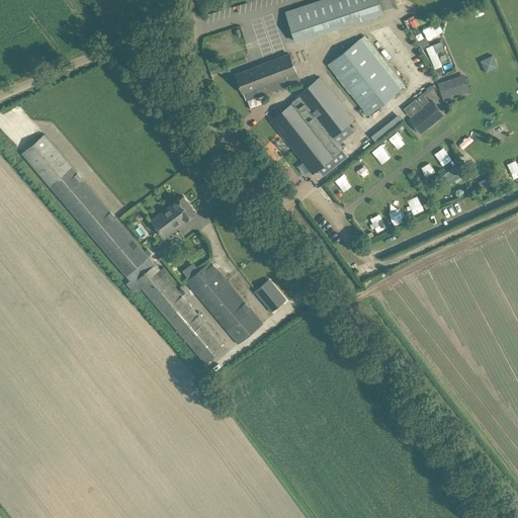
[(319,0),(286,11),(295,40),(382,12),(378,0),(319,0)]
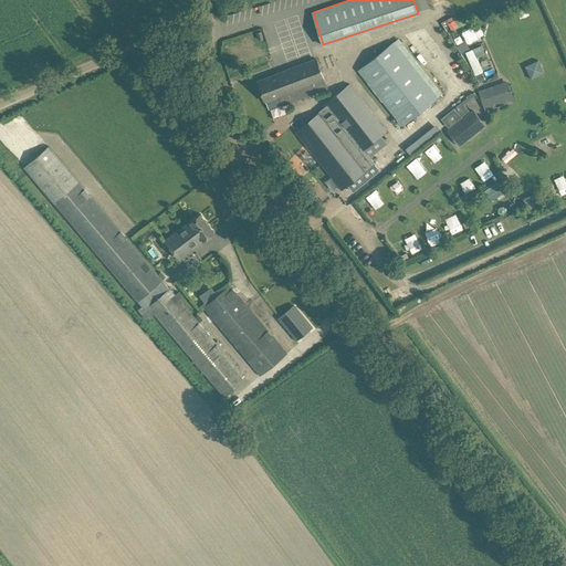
[(461,31),(467,42),(482,35),(477,23),(461,31)]
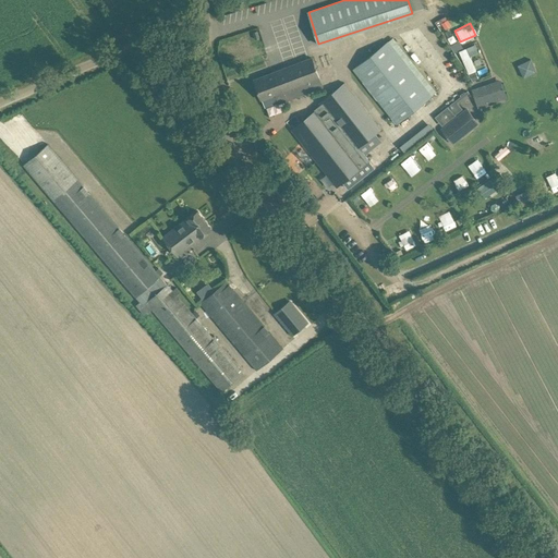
[(354,69),(397,123),(432,96),(388,41),(354,69)]
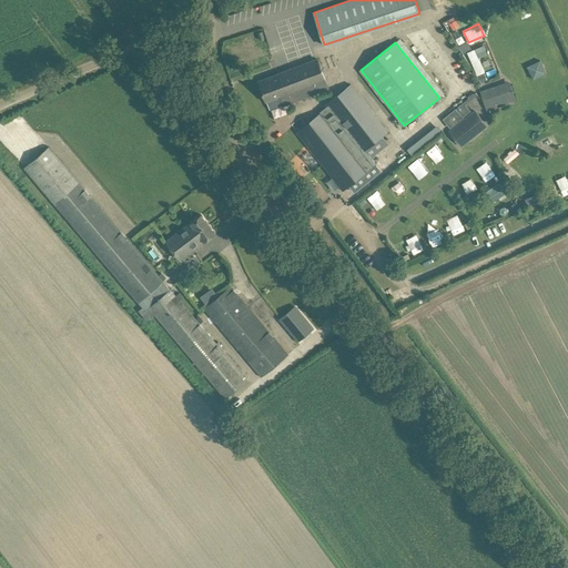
[(468,43),(459,49),(464,54),(472,49),(468,43)]
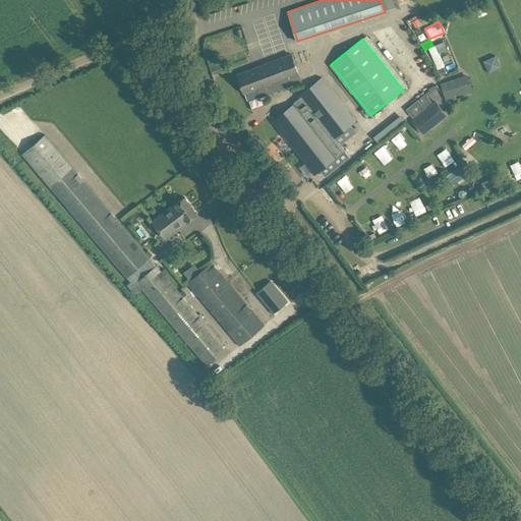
[(444,41),(435,45),(439,52),(447,49),(444,41)]
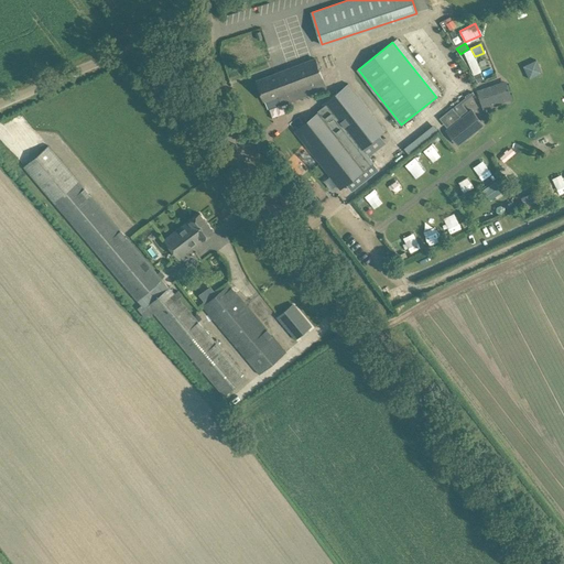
[(315,58),(268,76),(257,80),(264,100),(266,100),(269,108),(282,102),(282,104),(326,87),(315,58)]
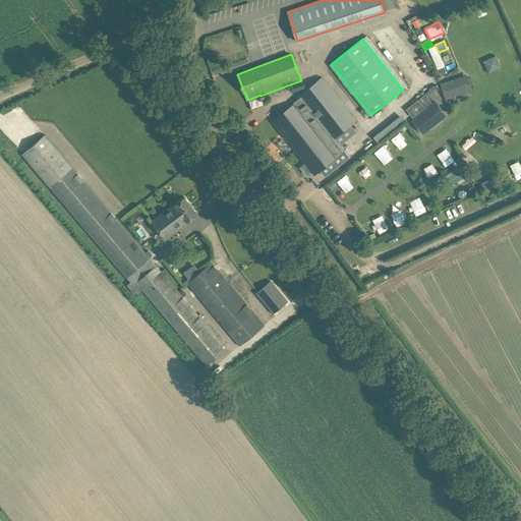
[(499,56),(485,62),(490,74),(504,69),(499,56)]
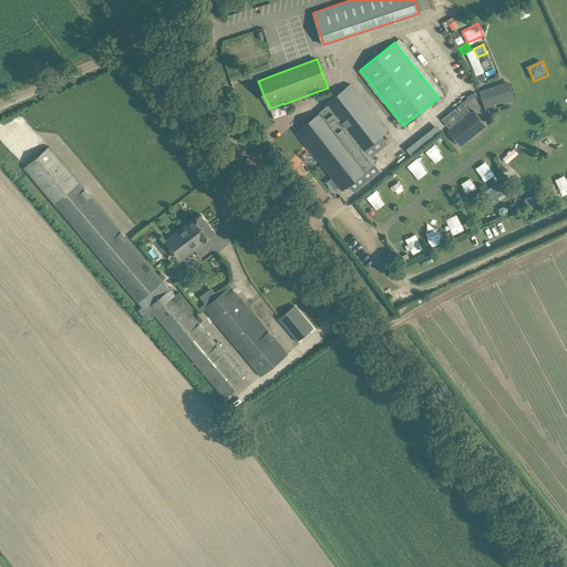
[(508,81),(487,89),(480,91),(486,109),(515,98),(508,81)]
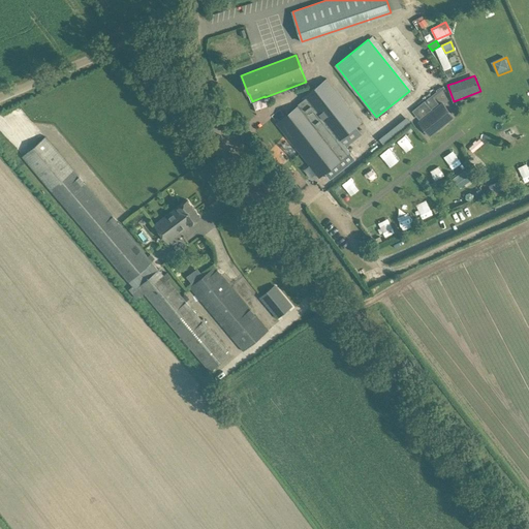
[(303,97),(305,100),(276,122),(319,178),(348,155),(338,143),(363,122),(328,78),(303,97)]
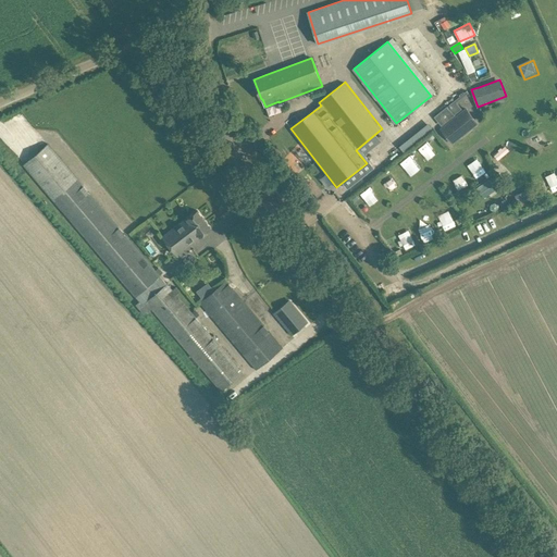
[(468,94),(448,109),(455,116),(463,110),(459,104),(470,96),(468,94)]
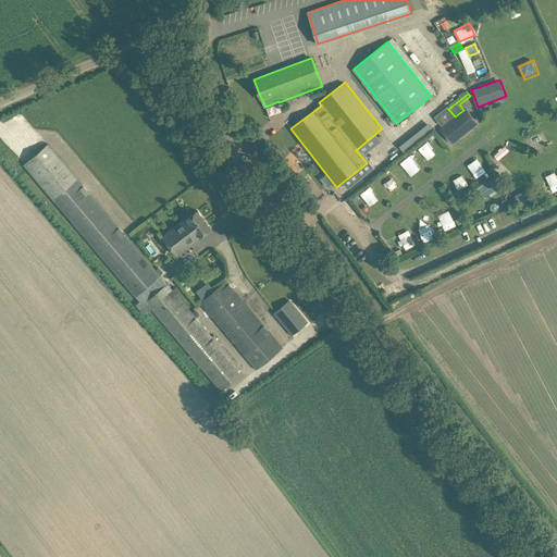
[(441,128),(453,144),(479,123),(466,108),(463,110),(455,116),(441,128)]
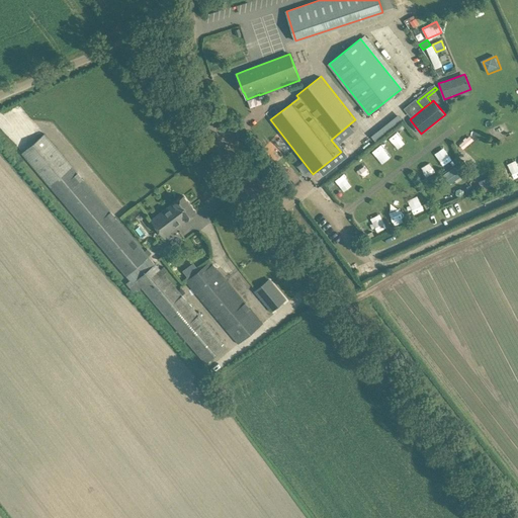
[(397,131),(387,138),(397,149),(406,142),(397,131)]
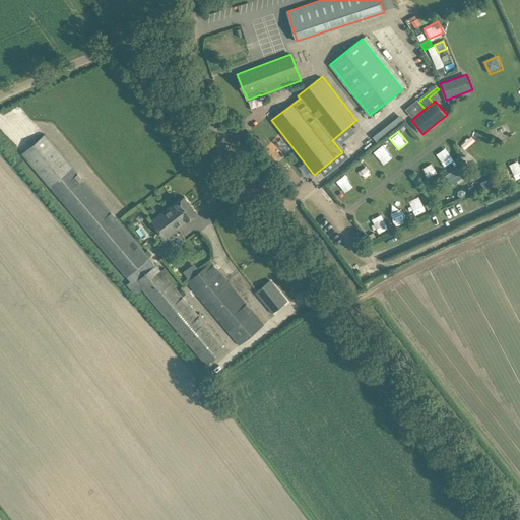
[(21,153),(49,186),(130,281),(127,284),(134,293),(140,287),(206,365),(228,347),(165,274),(161,270),(149,258),(152,255),(148,249),(145,252),(45,134),(21,153)]
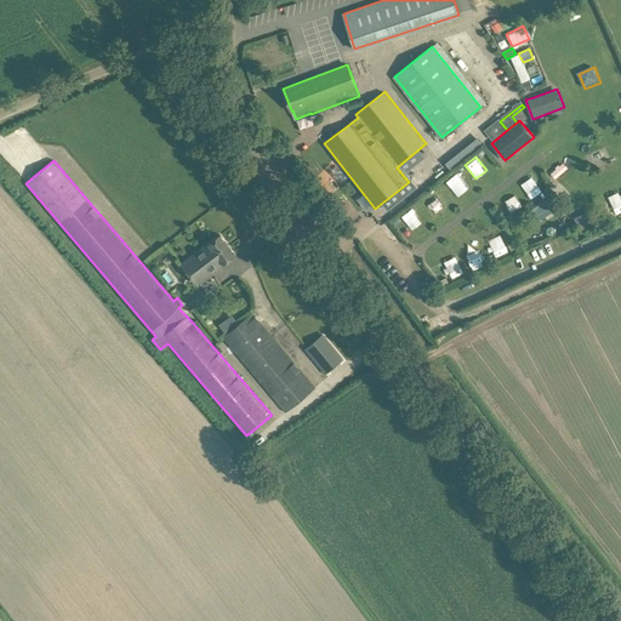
[(346,175),(335,165),(328,171),(340,182),(346,175)]
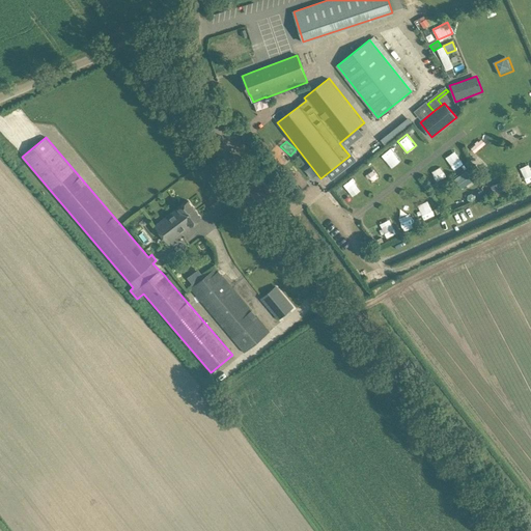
[(447,161),(453,170),(464,164),(457,155),(447,161)]
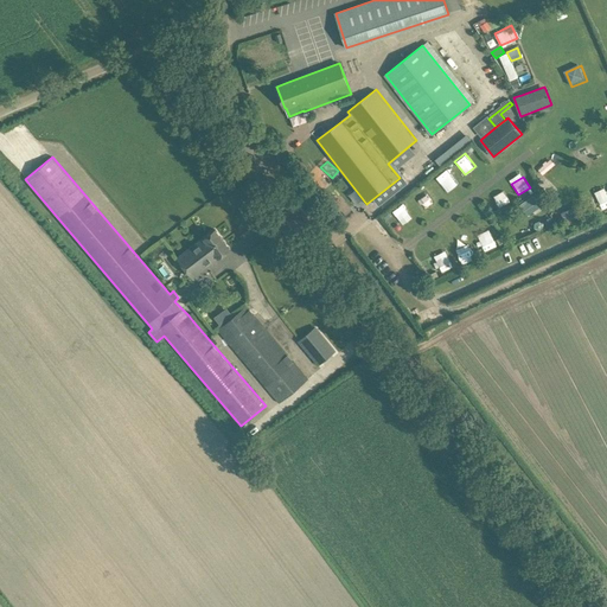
[(505,191),(492,196),(497,208),(509,203),(505,191)]
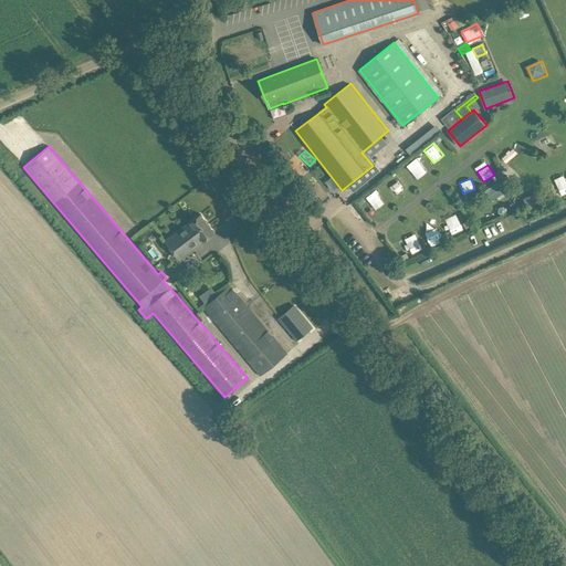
[(485,199),(490,196),(492,200),(509,189),(502,179),(482,192),(485,199)]
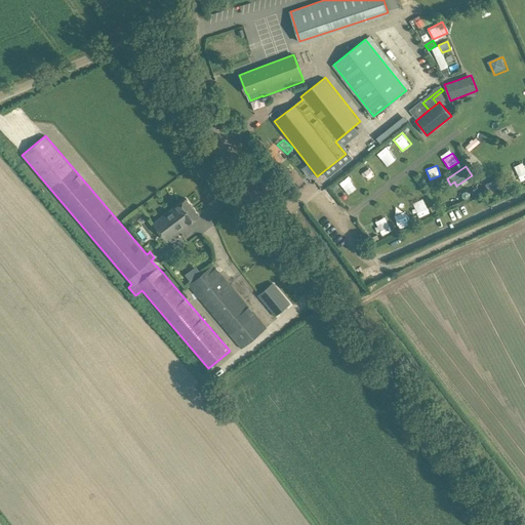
[(521,179),(524,176),(524,166),(516,170),(521,179)]
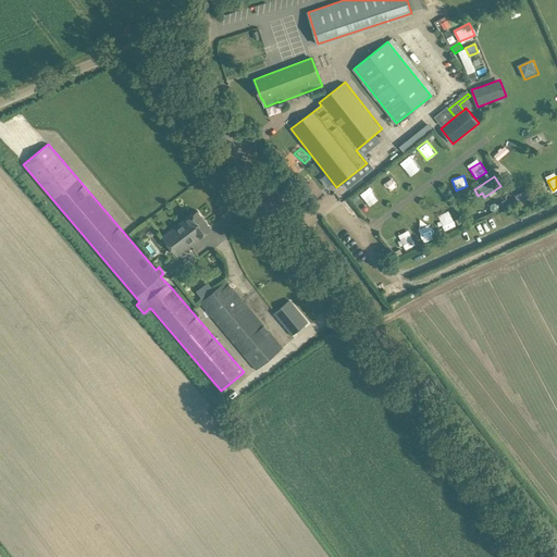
[(312,181),(302,187),(309,196),(318,188),(312,181)]
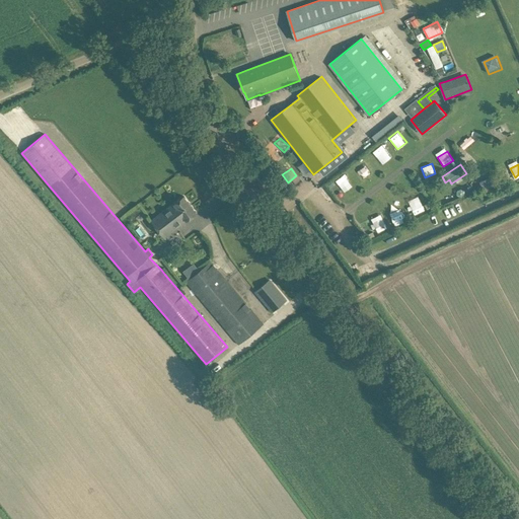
[(482,180),(487,192),(500,186),(494,175),(482,180)]
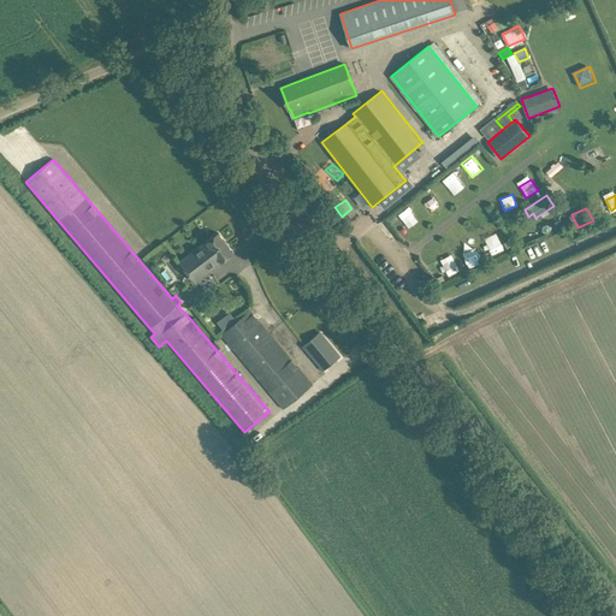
[(560,221),(551,225),(555,232),(563,229),(560,221)]
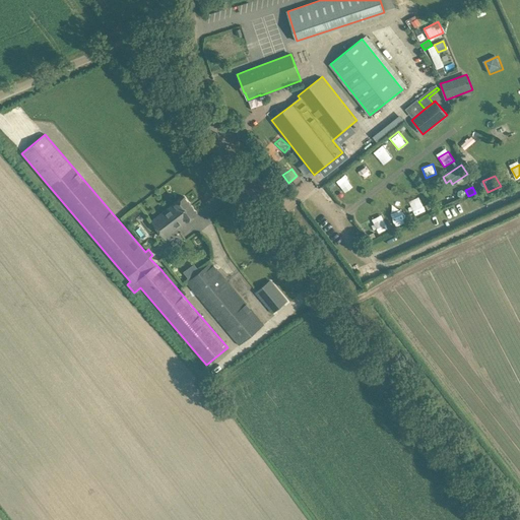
[(185,196),(177,202),(152,221),(165,237),(197,212),(185,196)]
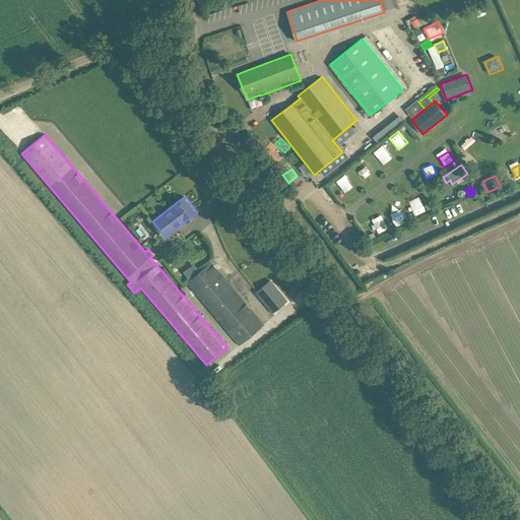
[(415,214),(426,210),(419,196),(409,200),(415,214)]
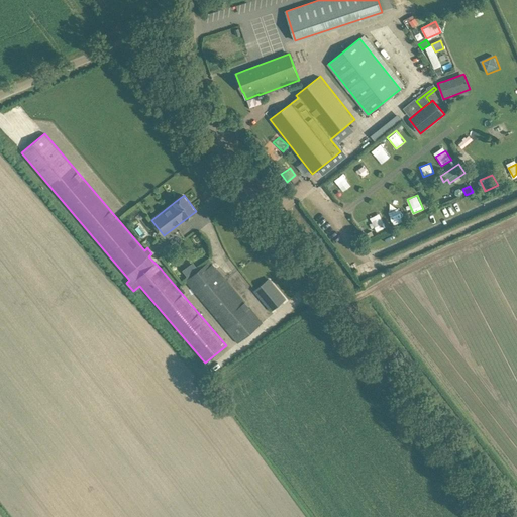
[(186,281),(227,329),(238,343),(263,323),(251,309),(210,261),(186,281)]
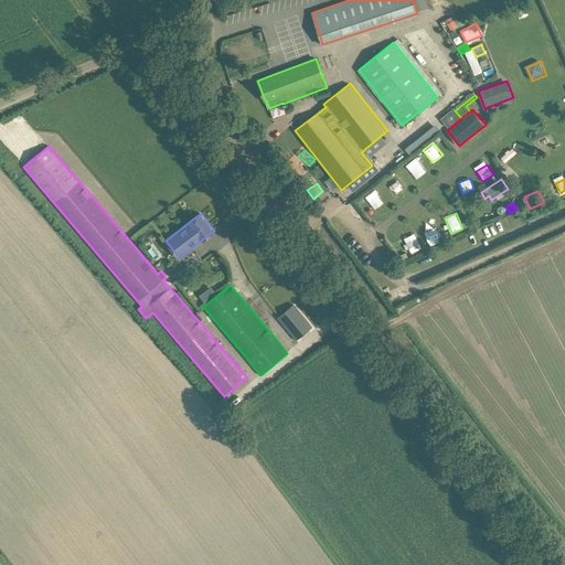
[(277,317),(297,340),(312,327),(292,304),(277,317)]
